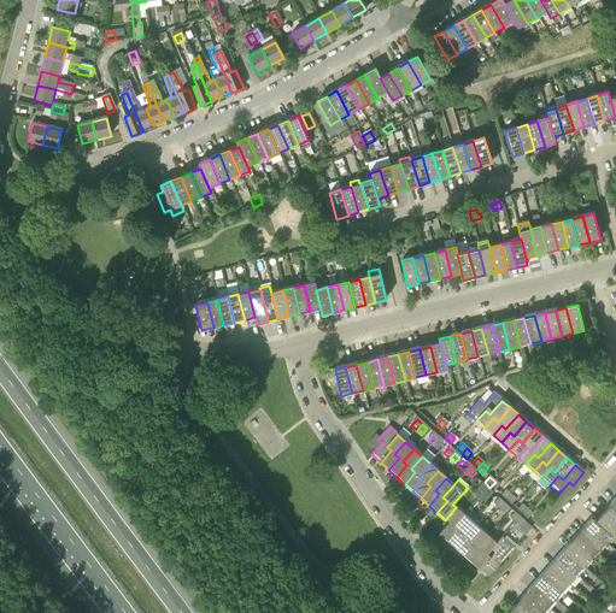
[(474,494),(479,499),(487,489),(482,485),(474,494)]
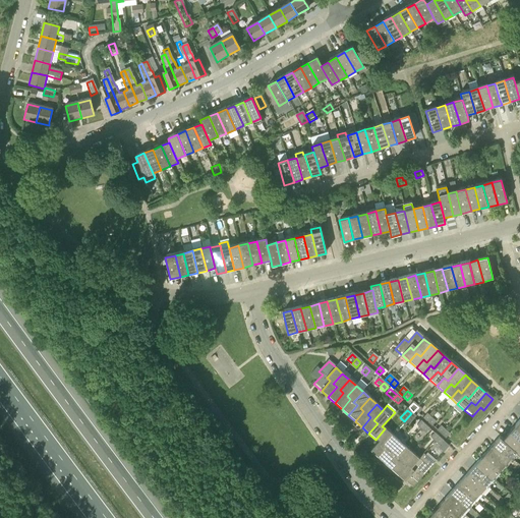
[(411,413),(404,421),(402,424),(406,428),(411,422),(415,418),(411,413)]
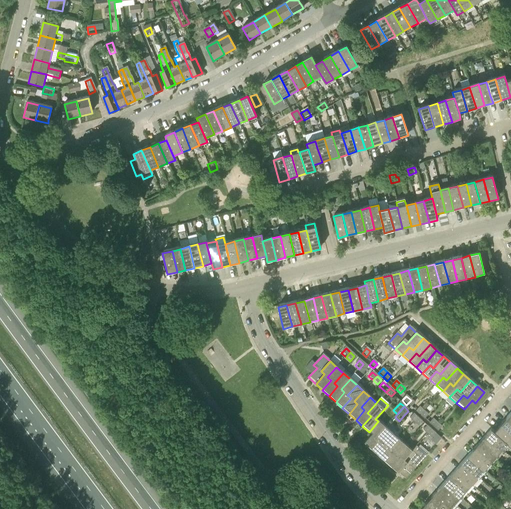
[(420,417),(424,412),(419,408),(415,412),(420,417)]
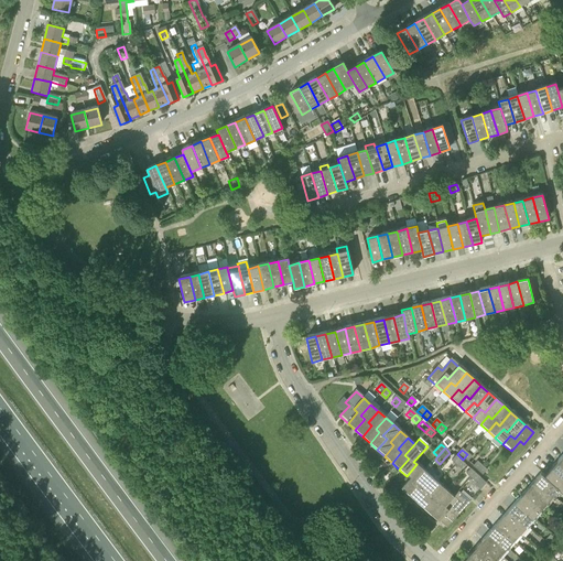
[(451,462),(455,466),(459,461),(455,457),(451,462)]
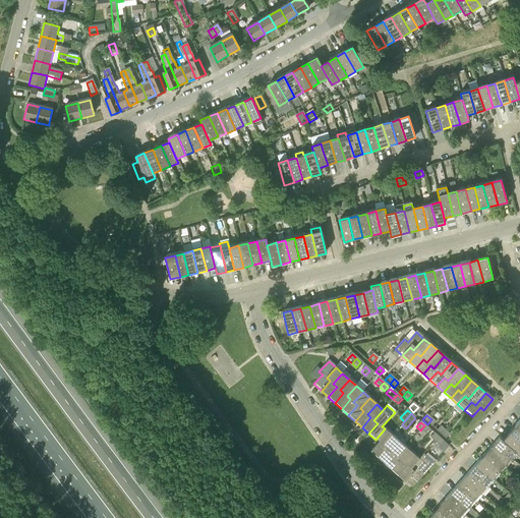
[(424,425),(420,430),(425,435),(429,429),(424,425)]
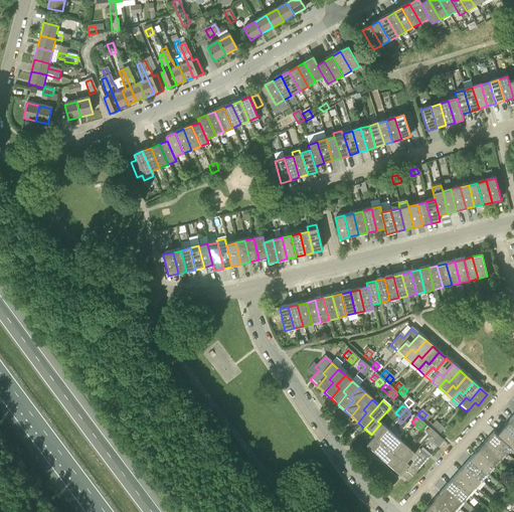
[(503,428),(513,438),(513,425),(509,421),(503,428)]
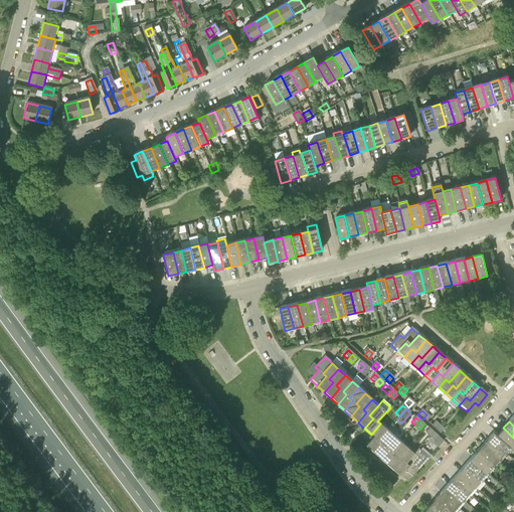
[(436,432),(440,427),(436,422),(432,428),(436,432)]
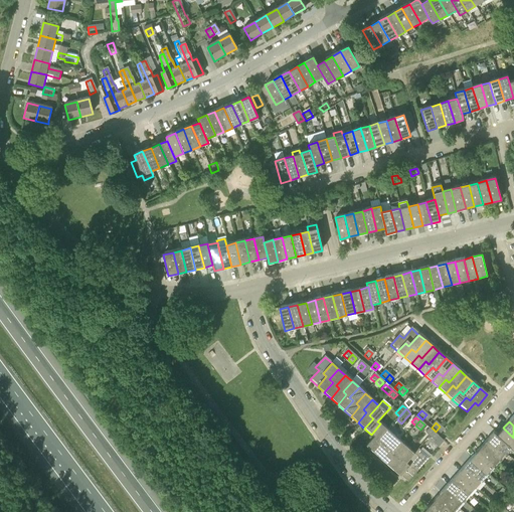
[(380,423),(371,435),(374,437),(366,447),(373,453),(382,443),(379,440),(387,430),(380,423)]
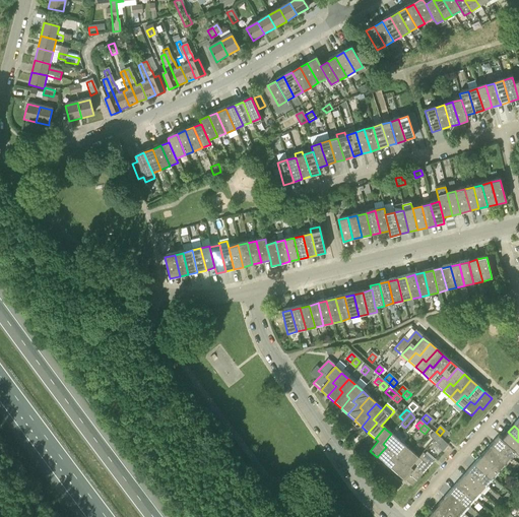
[(444,431),(440,436),(444,439),(448,435),(444,431)]
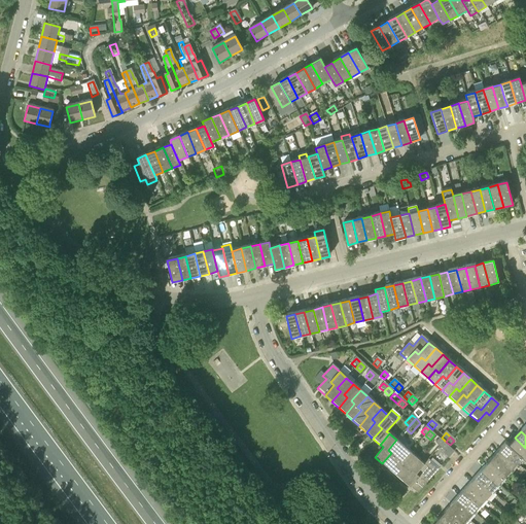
[(523,458),(522,458),(525,460),(525,458),(525,448),(515,438),(507,445),(523,458)]
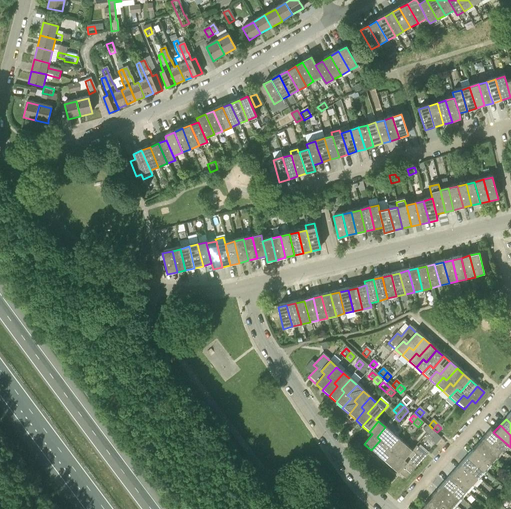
[(380,440),(371,450),(378,456),(387,446),(383,443),(392,433),(385,427),(377,437),(380,440)]
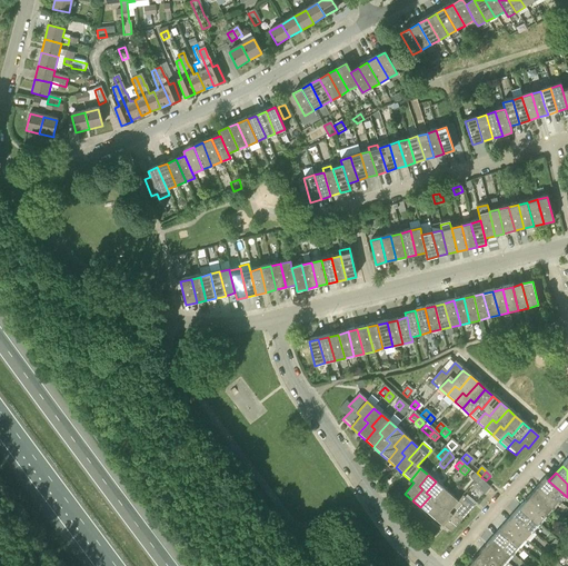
[(469,479),(474,484),(479,478),(475,475),(469,479)]
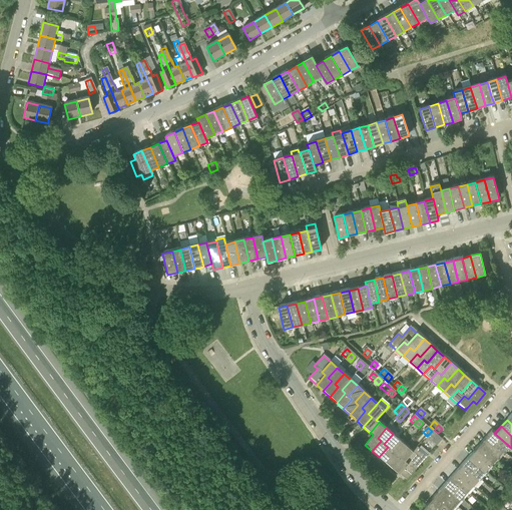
[(432,431),(427,436),(432,440),(430,442),(436,447),(442,440),(436,435),(432,431)]
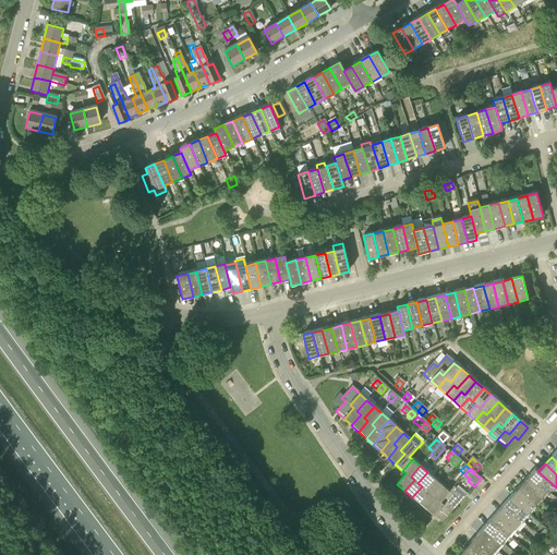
[(546,493),(553,485),(554,485),(537,471),(535,469),(529,477),(546,493)]
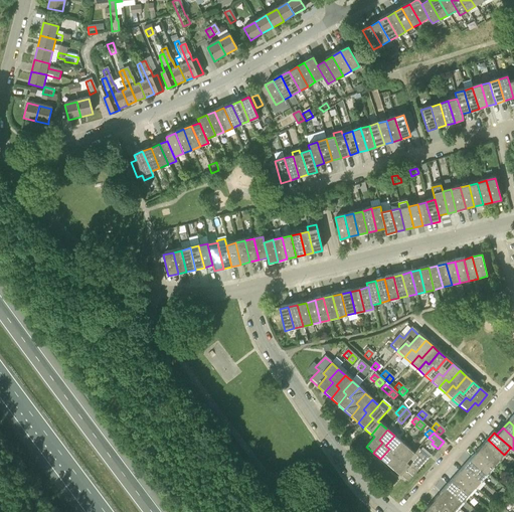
[(389,449),(380,459),(386,465),(395,455),(392,452),(400,442),(394,436),(385,446),(389,449)]
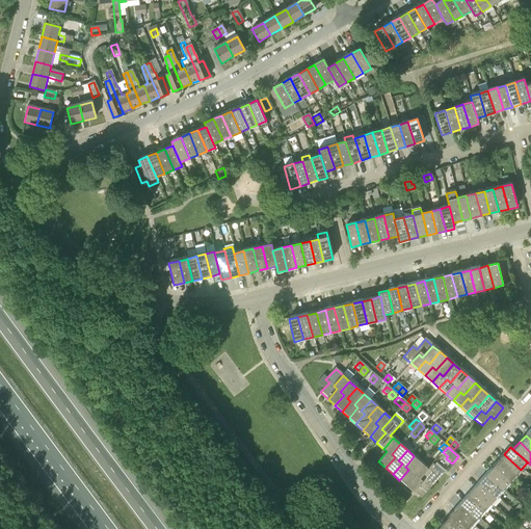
[(498,461),(514,476),(521,470),(504,454),(498,461)]
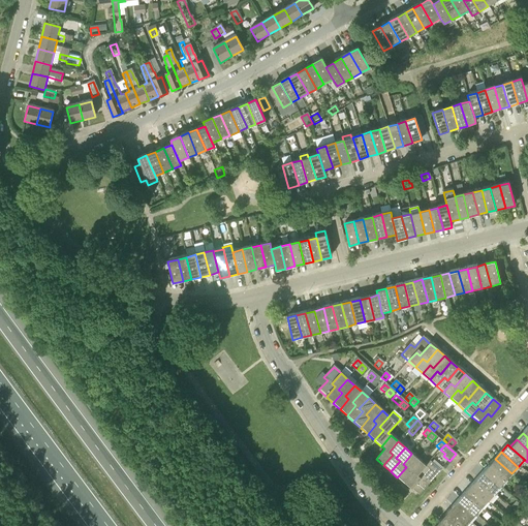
[(406,467),(397,477),(404,484),(413,473),(410,470),(418,460),(411,454),(403,464),(406,467)]
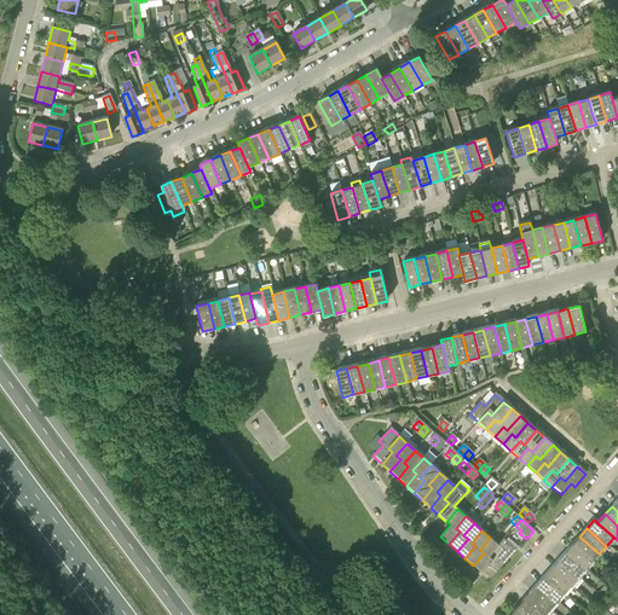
[(571,545),(591,562),(599,553),(579,537),(571,545)]
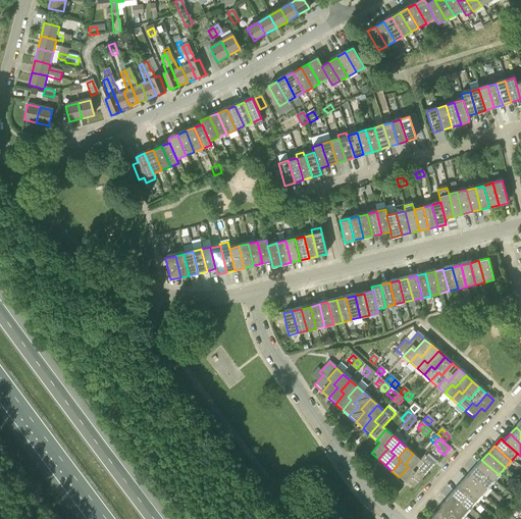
[(408,467),(399,477),(406,483),(415,473),(411,470),(420,460),(413,454),(405,464),(408,467)]
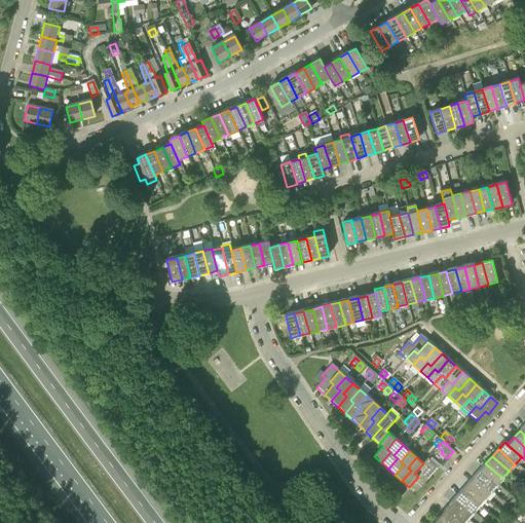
[(418,477),(409,487),(416,493),(438,469),(426,459),(423,463),(414,474),(418,477)]
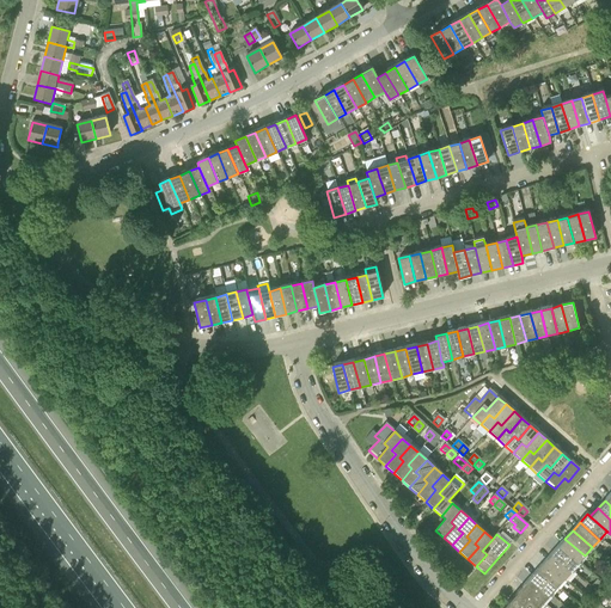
[(557,547),(578,564),(585,556),(564,539),(557,547)]
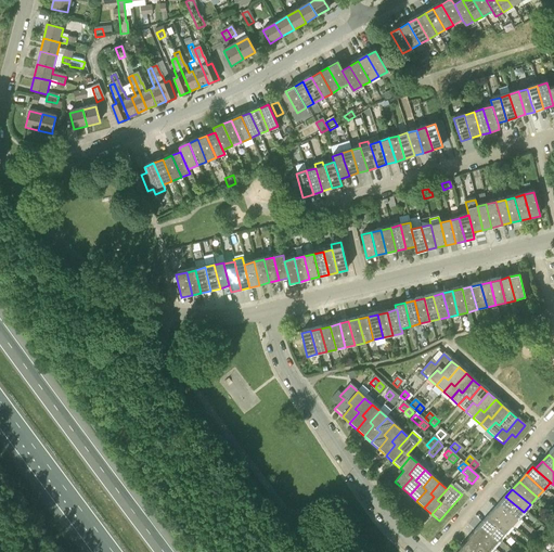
[(499,503),(517,520),(524,512),(505,497),(499,503)]
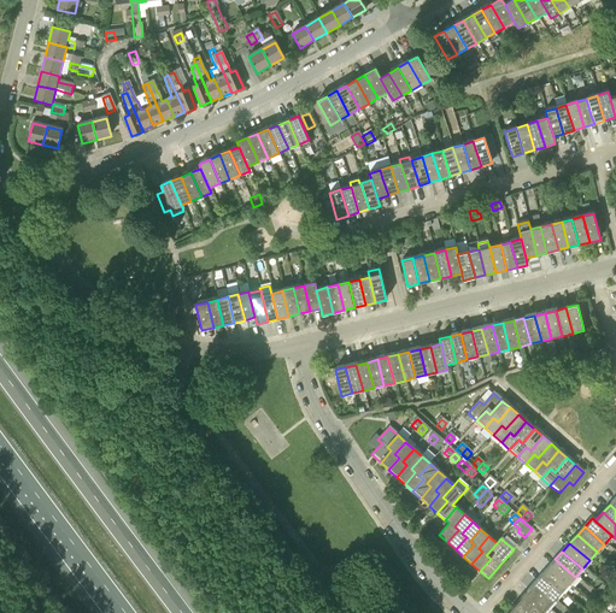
[(549,567),(568,584),(575,577),(555,559),(549,567)]
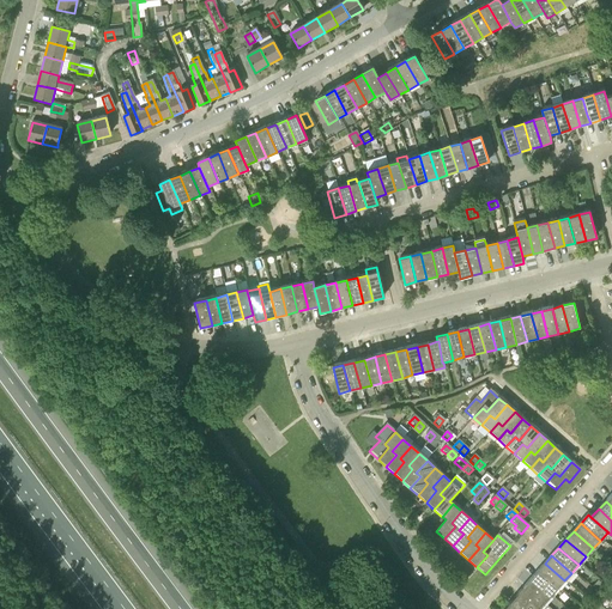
[(538,572),(557,589),(564,580),(545,564),(538,572)]
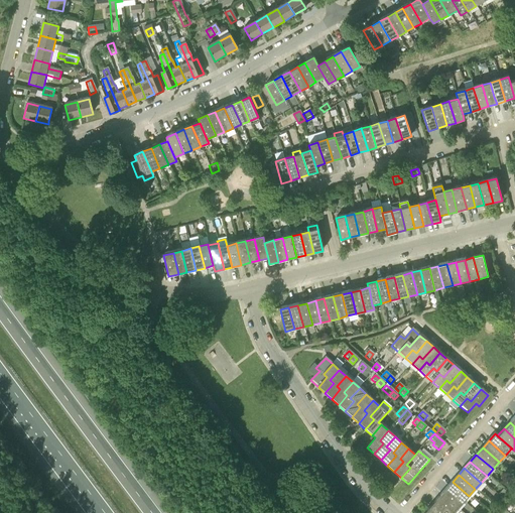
[(446,488),(463,503),(469,496),(453,482),(446,488)]
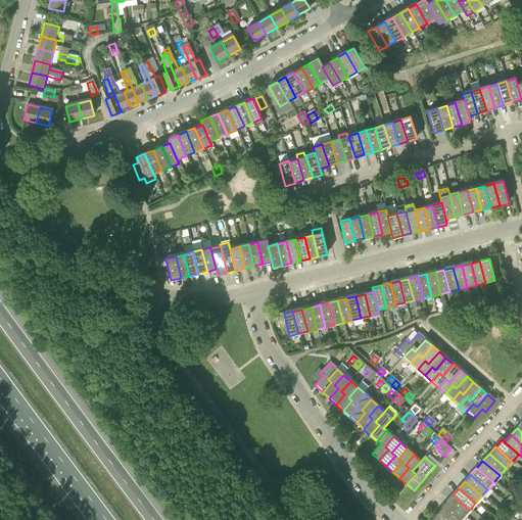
[(446,502),(463,517),(469,510),(453,494),(446,502)]
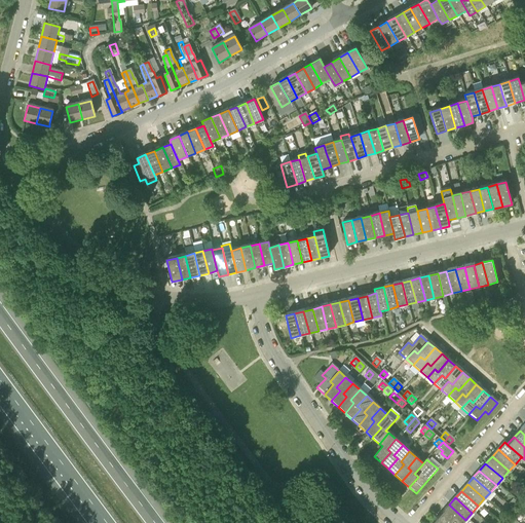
[(442,512),(454,522),(463,522),(465,520),(449,505),(442,512)]
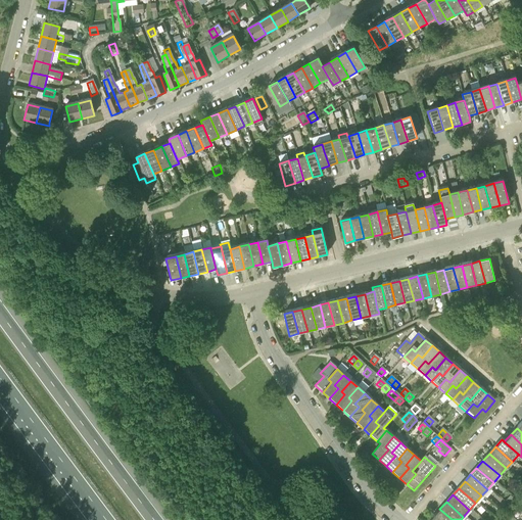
[(434,516),(438,519),(452,519),(439,509),(434,516)]
